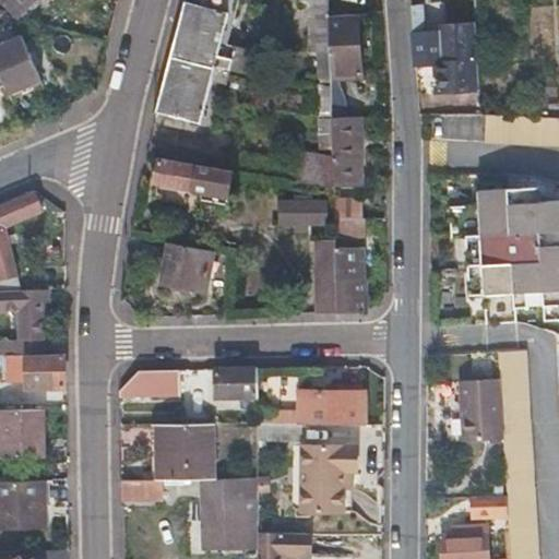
[(2,0),(20,16),(34,0),(2,0)]
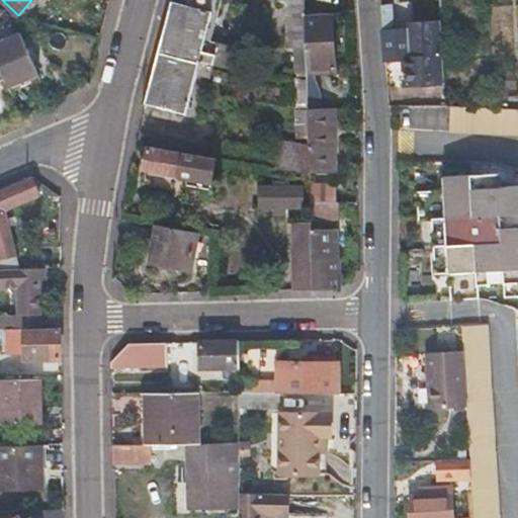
[(172,1),(145,103),(186,113),(200,61),(212,64),(216,54),(219,44),(210,41),(221,0),(182,0),(181,4),(172,1)]
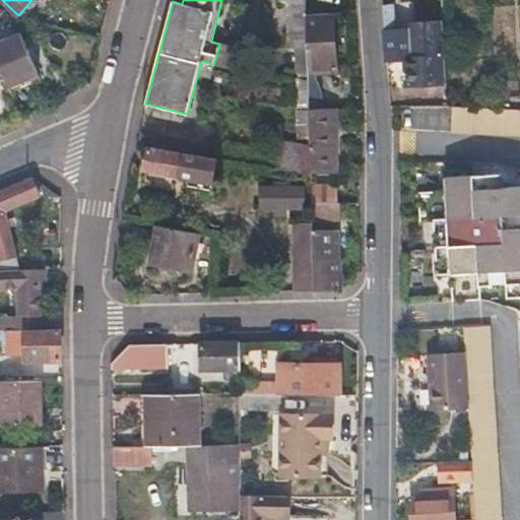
[(305,0),(277,0),(277,2),(287,5),(289,49),(306,49),(306,16),(305,0)]
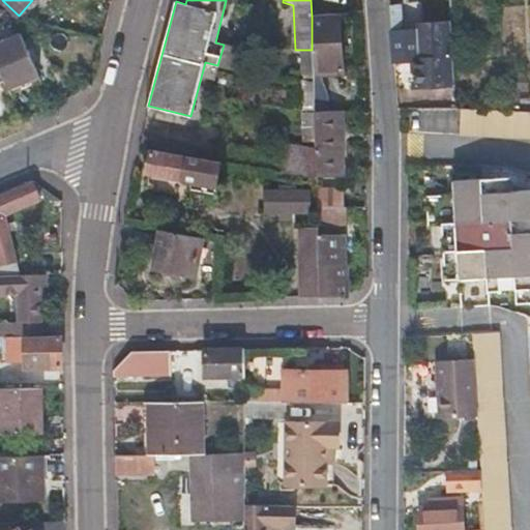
[(392,30),(391,30),(392,62),(394,62),(414,61),(416,87),(455,86),(451,27),(403,29),(401,5),(391,6),(392,30)]
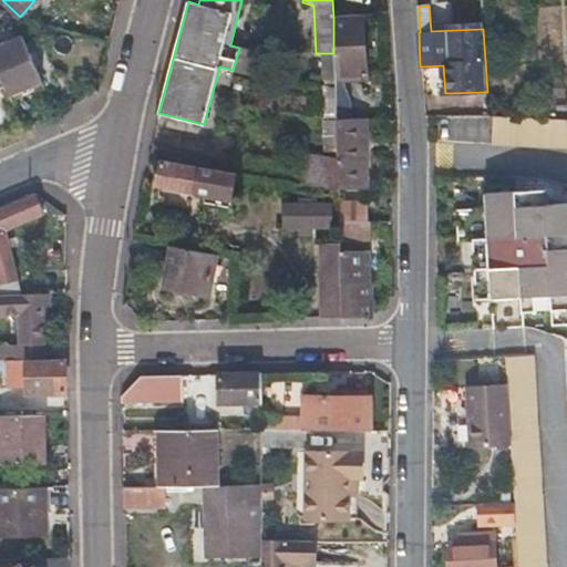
[(333,18),(333,53),(334,82),(357,82),(368,81),(363,14),(344,16),(333,18)]
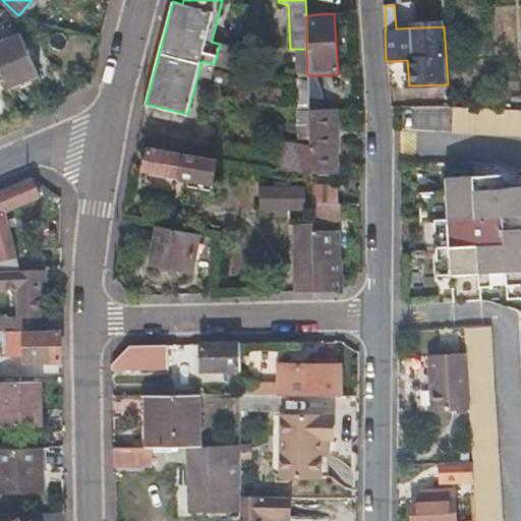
[(0,42),(0,69),(6,82),(35,70),(20,34),(0,42)]
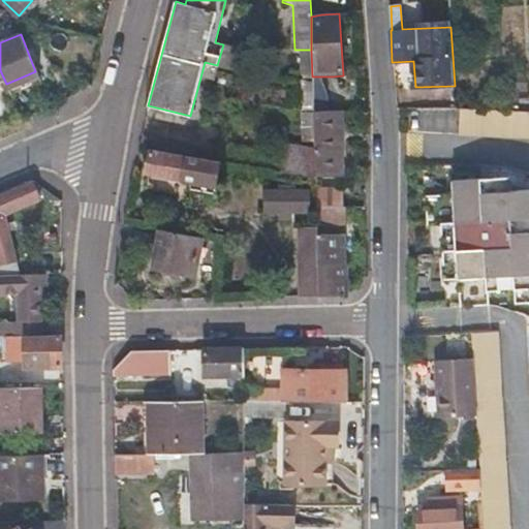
[(223,44),(220,55),(241,61),(244,50),(223,44)]
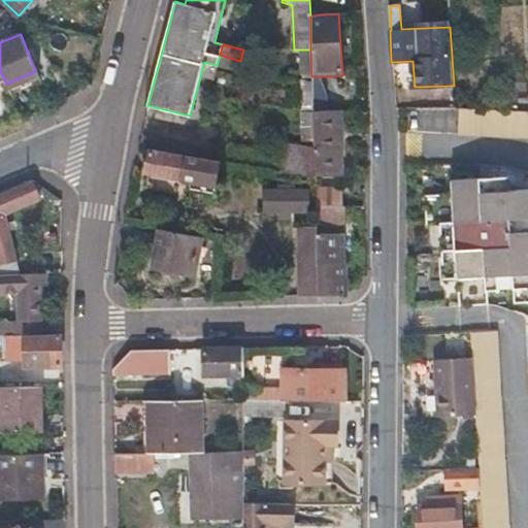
[(332,76),(311,76),(312,85),(333,85),(332,76)]
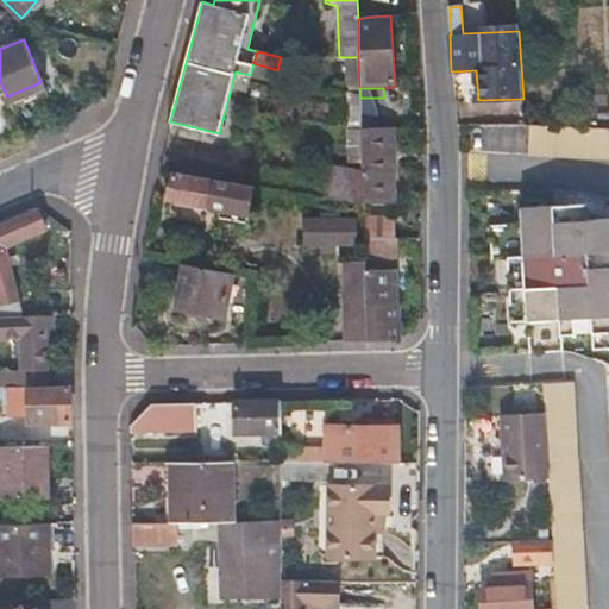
[(362,125),(362,129),(389,129),(410,127),(409,107),(384,108),(384,98),(360,98),(360,107),(362,125)]
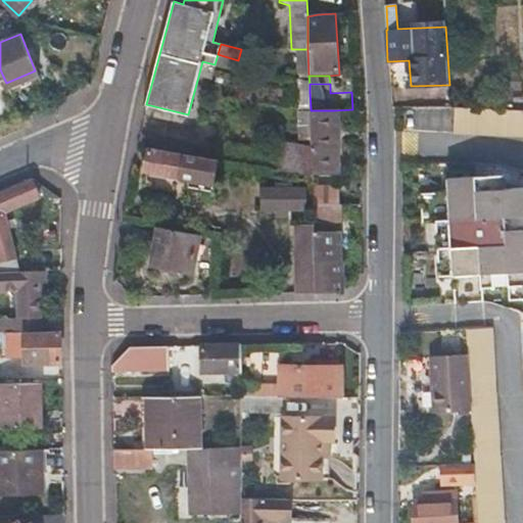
[(299,108),(311,107),(310,92),(298,92),(299,108)]
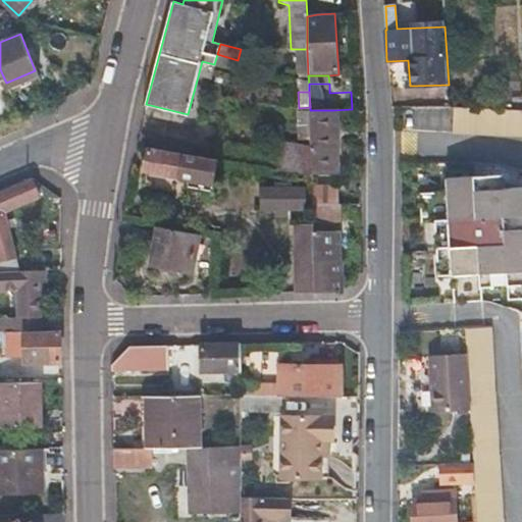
[(521,110),(497,109),(454,108),(453,133),(521,136),(521,110)]
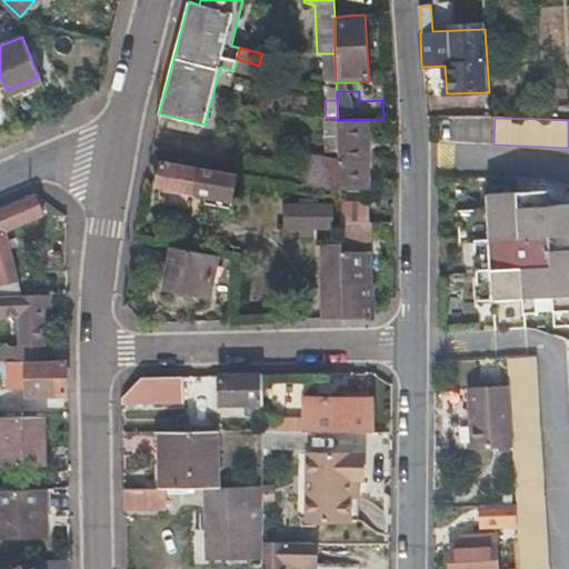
[(338,120),(339,171),(339,187),(365,188),(363,120),(338,120)]
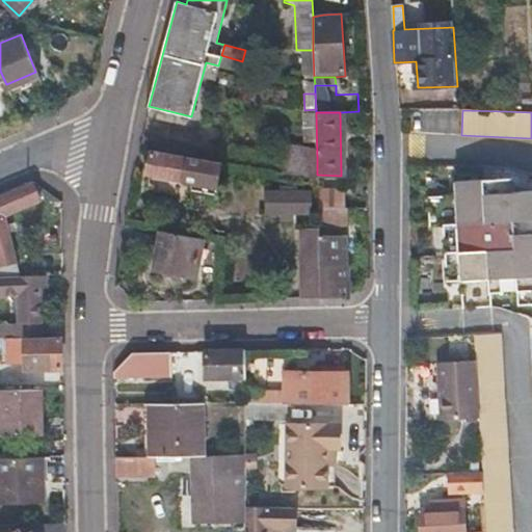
[(154,153),(150,175),(193,183),(191,190),(216,194),(221,165),(154,153)]
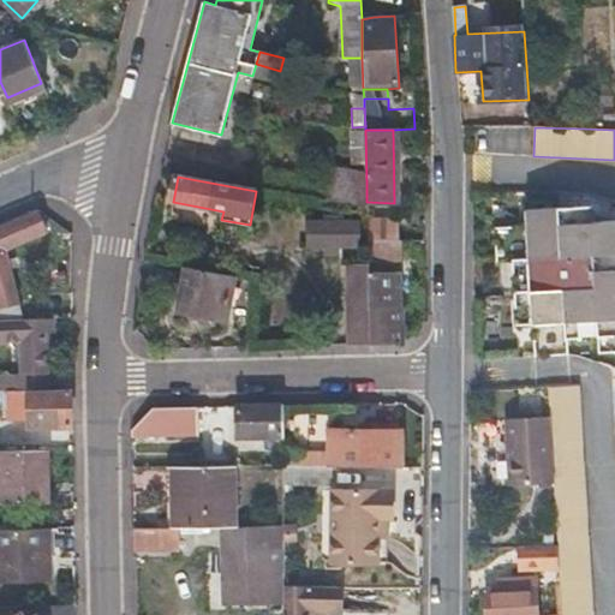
[(333,178),(327,201),(368,208),(366,202),(366,185),(333,178)]
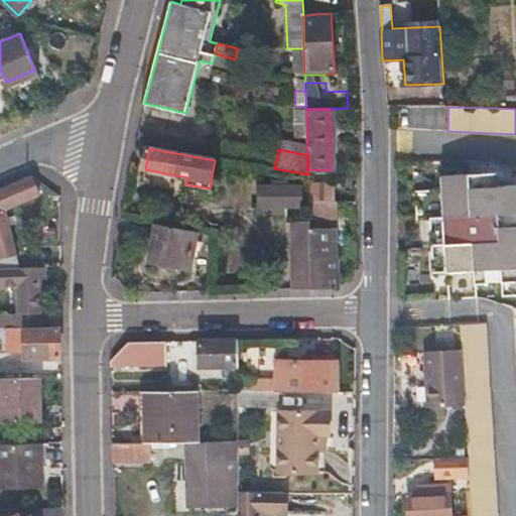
[(515,186),(499,188),(498,173),(441,176),(442,190),(415,191),(416,219),(430,219),(433,272),(447,272),(448,298),(477,297),(477,284),(503,282),(504,295),(515,294),(515,186)]
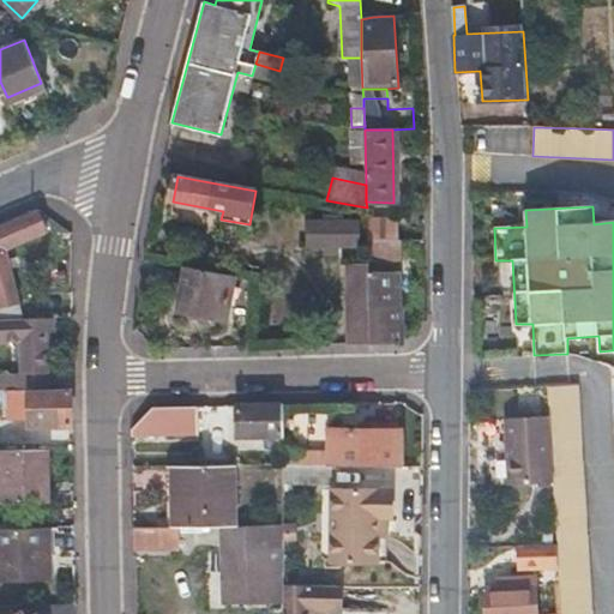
[(0,319),(24,319),(5,251),(48,233),(38,211),(0,226),(0,319)]
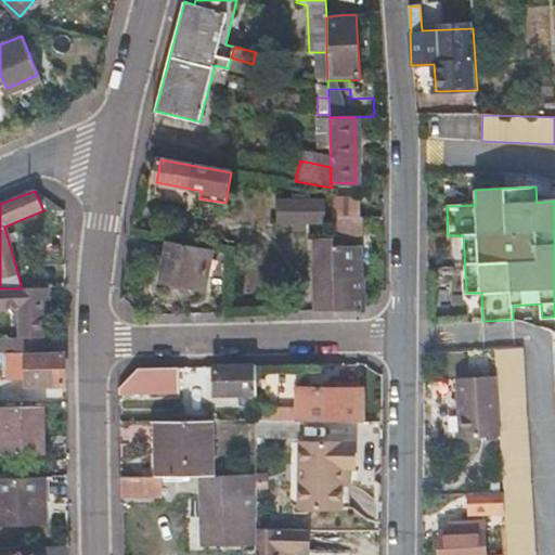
[(360,198),(332,197),(332,217),(344,217),(360,217),(360,198)]
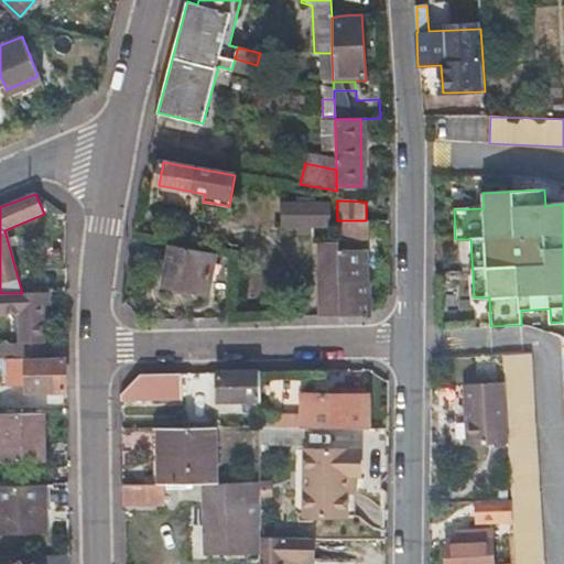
[(327,205),(285,206),(285,228),(328,226),(327,205)]
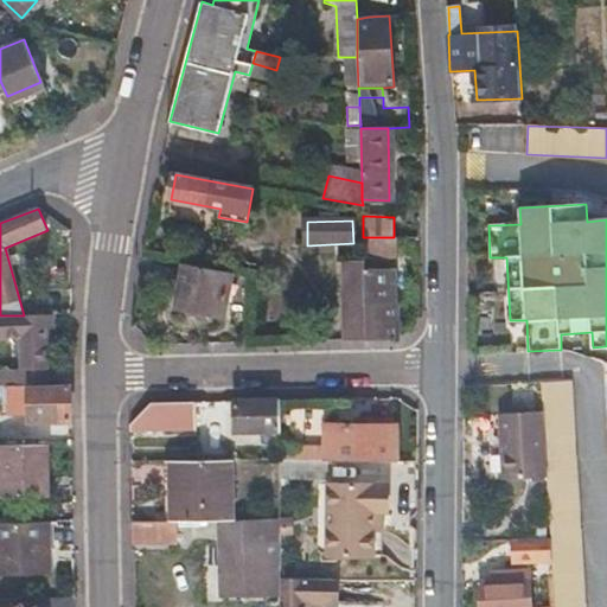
[(363,237),(364,257),(411,260),(411,243),(376,243),(376,237),(363,237)]
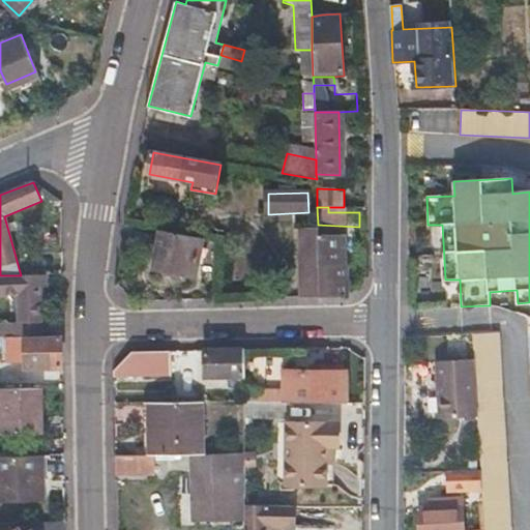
[(201,238),(149,229),(142,268),(193,277),(201,238)]
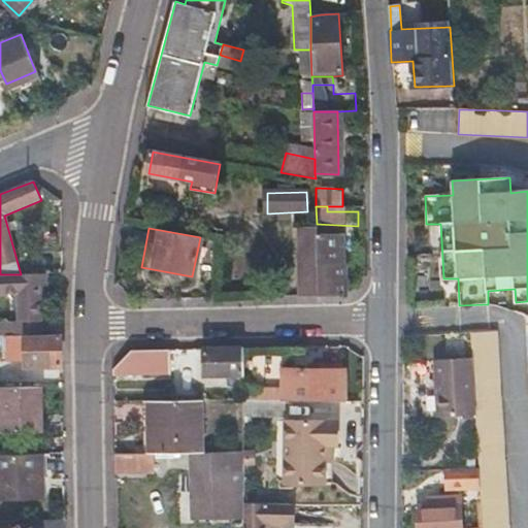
[(297,229),(298,296),(319,296),(318,258),(317,228),(297,229)]
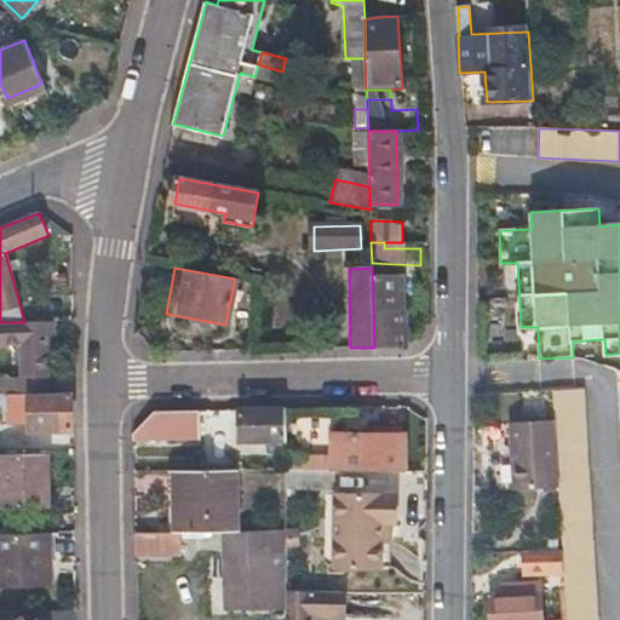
[(373,303),(374,348),(407,346),(407,310),(402,310),(401,303),(373,303)]
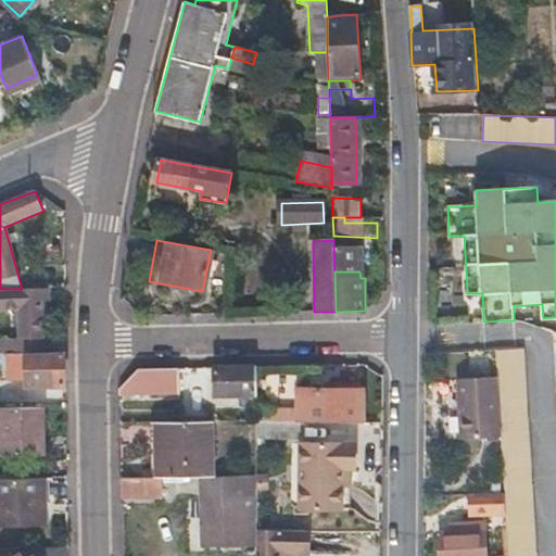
[(22,289),(0,289),(0,311),(15,312),(15,320),(21,320),(21,338),(0,337),(0,353),(9,353),(27,353),(41,353),(41,289),(22,289)]
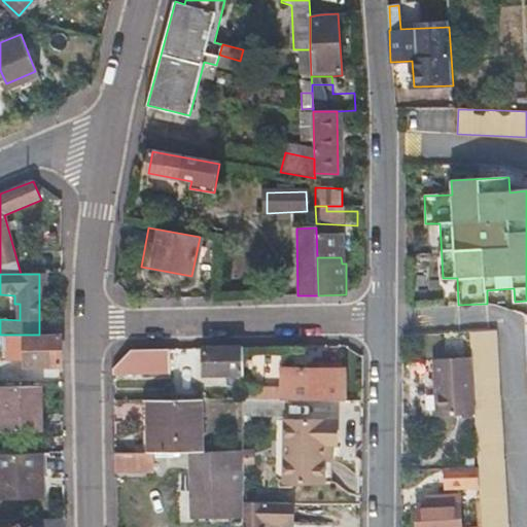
[(495,331),(469,332),(470,357),(475,415),(478,470),(479,487),(481,526),(507,526),(503,454),(495,331)]
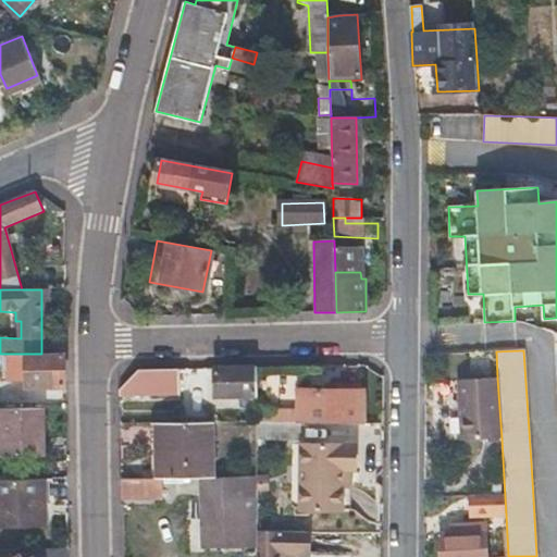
[(27,385),(65,385),(65,353),(41,354),(27,354),(27,372),(27,385)]
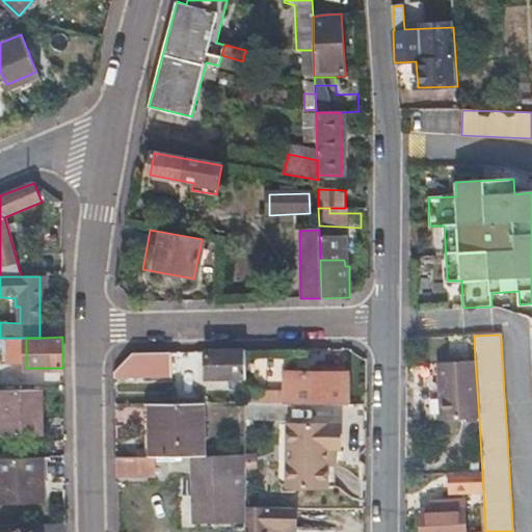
[(26,338),(8,338),(8,355),(26,355),(26,338)]
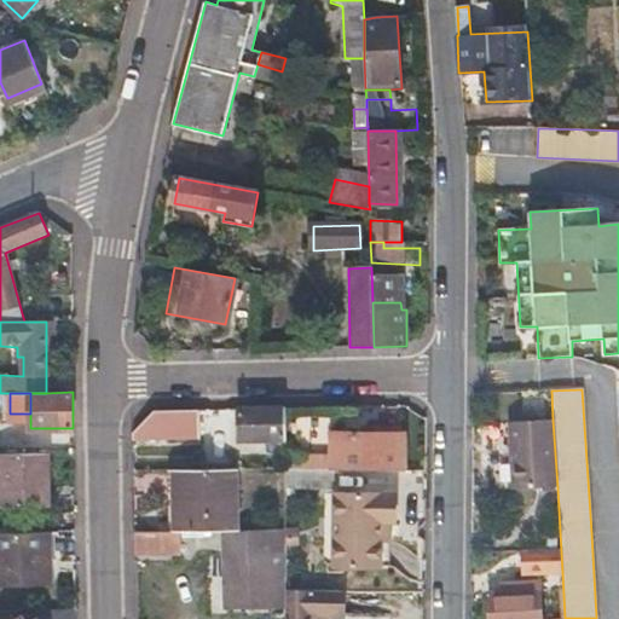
[(284,408),(238,409),(239,439),(284,438),(284,408)]
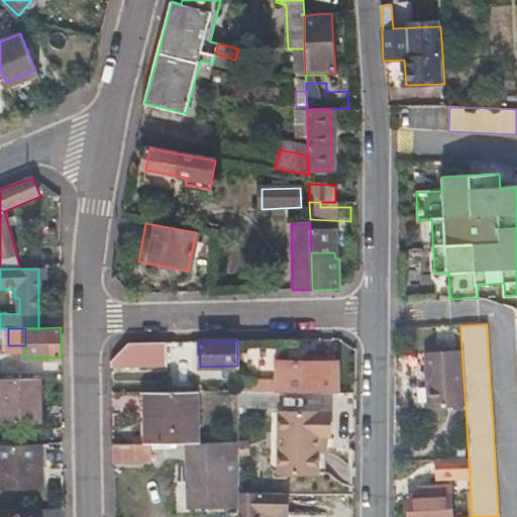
[(111,362),(111,368),(166,366),(166,350),(192,349),(192,341),(129,343),(111,362)]
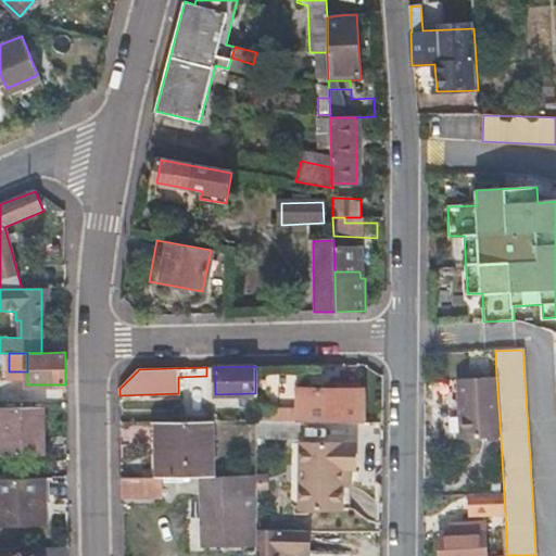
[(501,438),(496,377),(457,380),(462,440),(501,438)]
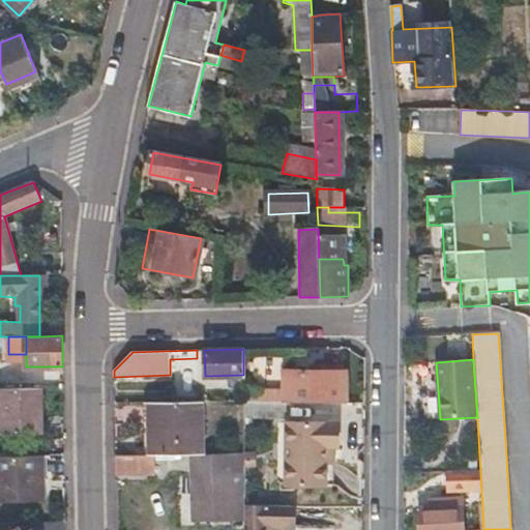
[(286,370),(285,402),(345,403),(345,370),(286,370)]
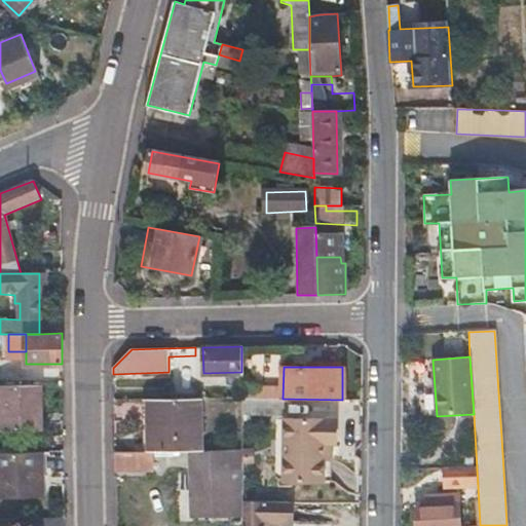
[(243,383),(245,399),(283,399),(284,383),(243,383)]
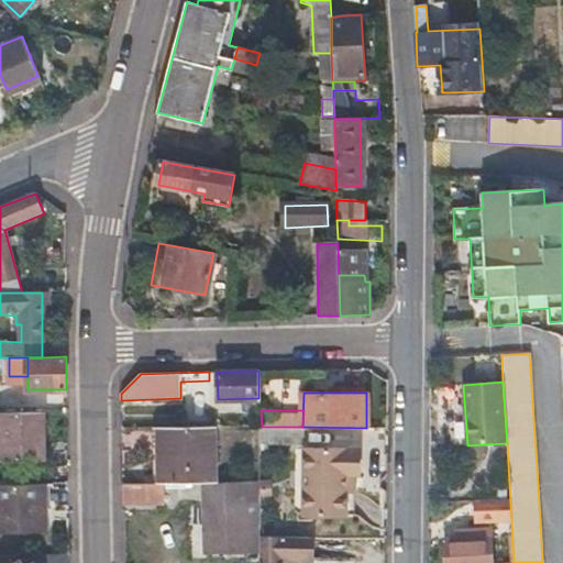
[(0,411),(0,453),(0,459),(35,457),(35,460),(44,460),(43,411),(0,411)]
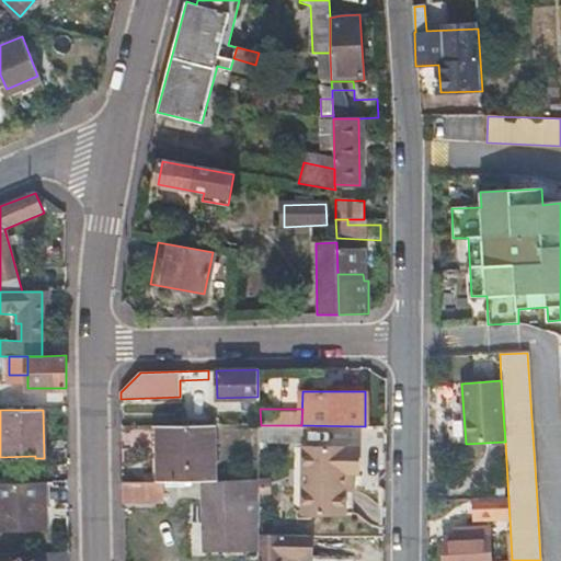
[(176,410),(175,425),(206,425),(206,410),(176,410)]
